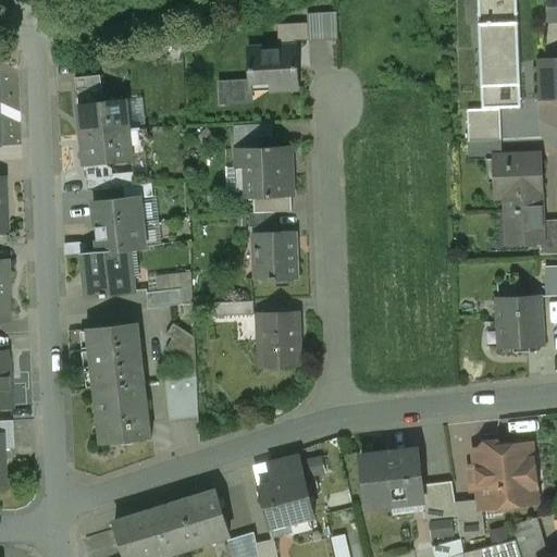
[(517,0),(479,0),(483,110),(500,109),(521,108),(517,0)]
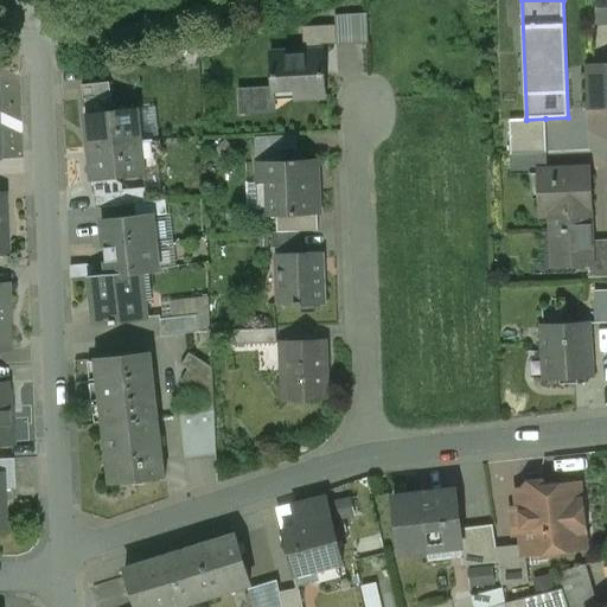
[(606,65),(585,66),(587,109),(606,108),(606,0),(599,0),(600,21),(606,20),(606,61),(606,65)]
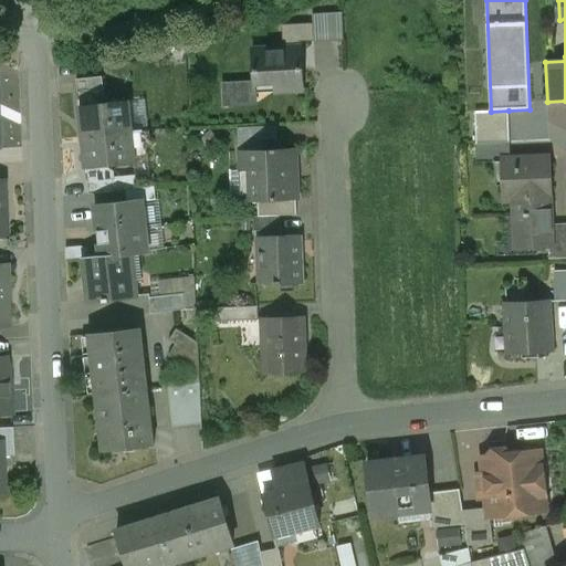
[(285,50),(253,51),(254,92),(304,90),(302,41),(314,41),(314,24),(284,25),(285,50)]
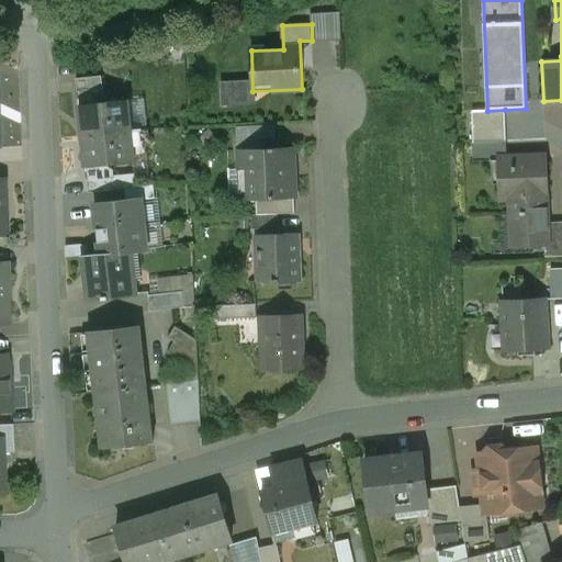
[(101,77),(76,80),(77,93),(78,92),(90,91),(103,90),(101,77)]
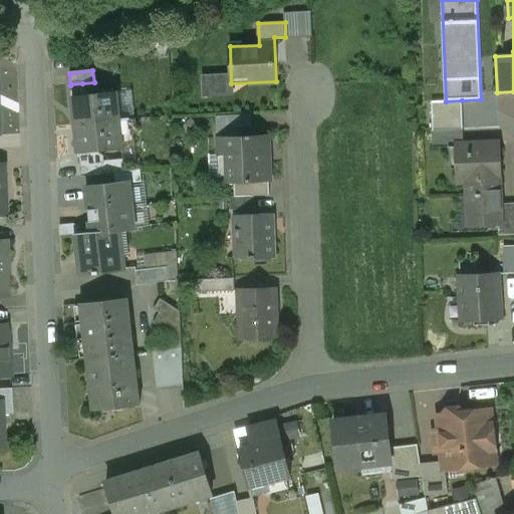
[(115,92),(86,95),(85,89),(83,89),(82,83),(71,84),(73,97),(71,97),(74,115),(75,125),(118,120),(115,92)]
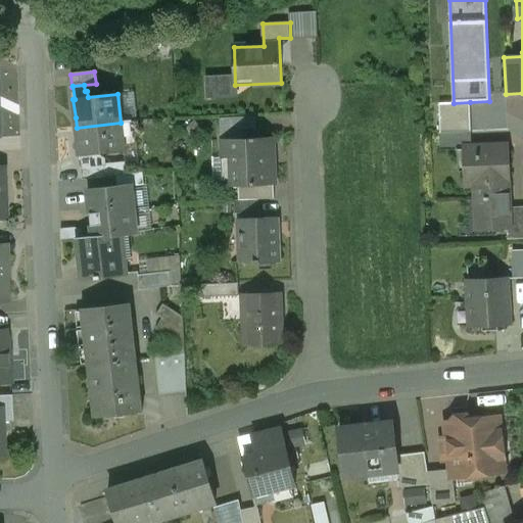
[(454,103),(439,104),(440,133),(471,132),(470,102),(454,103)]
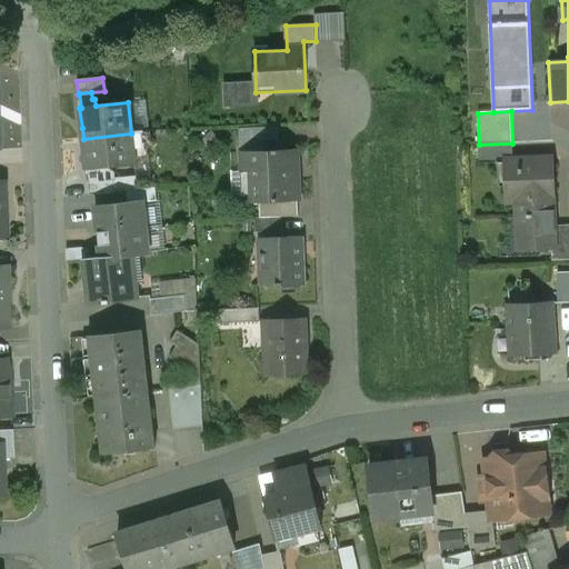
[(282,149),(282,127),(242,127),(242,149),(282,149)]
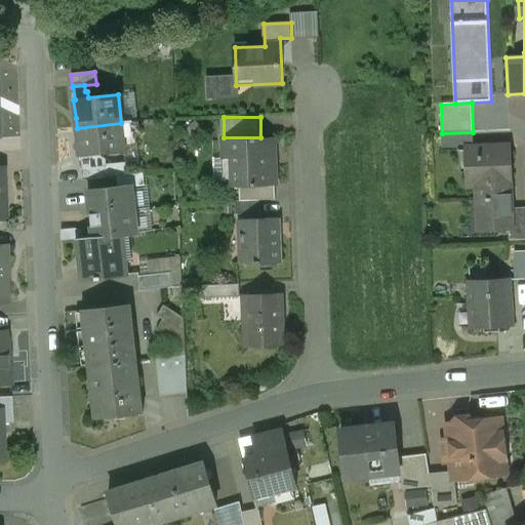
[(121,123),(77,128),(79,138),(78,138),(79,157),(81,157),(82,169),(105,166),(105,168),(107,168),(106,160),(98,156),(98,155),(124,152),(123,144),(132,143),(132,144),(134,144),(132,121),(121,122),(121,123)]
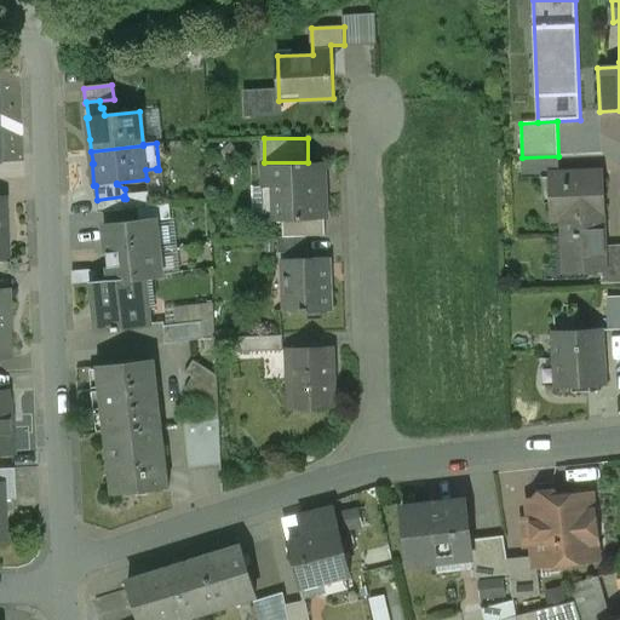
[(558,156),(522,158),(523,179),(549,178),(549,176),(560,176),(558,156)]
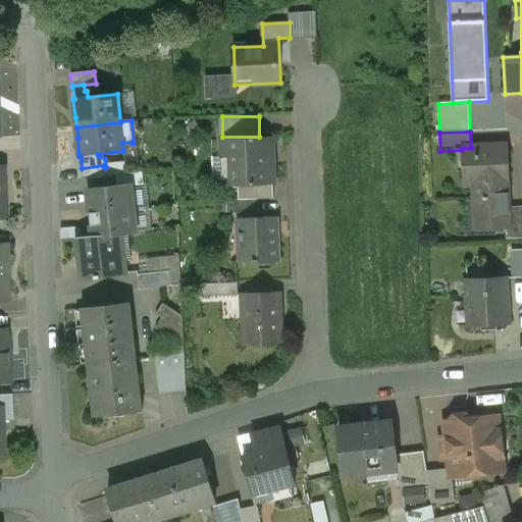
[(273,138),(222,140),(222,158),(230,157),(231,186),(238,186),(272,184),(273,184),(274,184),(273,138)]
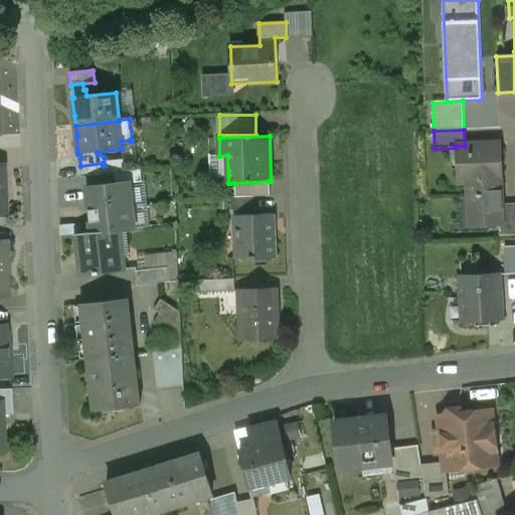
[(465,146),(456,146),(456,148),(458,182),(472,182),(501,181),(502,181),(501,144),(465,146)]
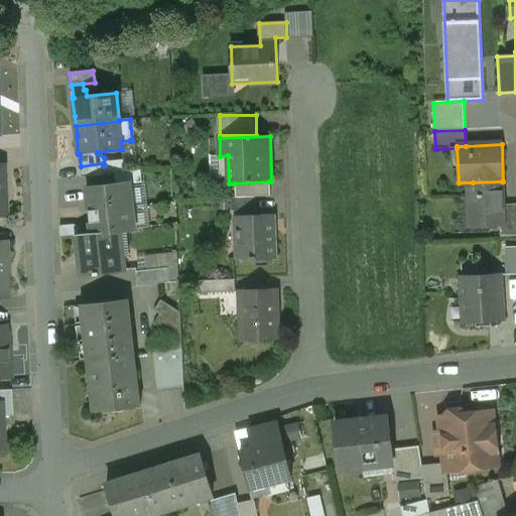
[(81,166),(80,166),(81,178),(104,175),(103,165),(103,163),(81,166)]
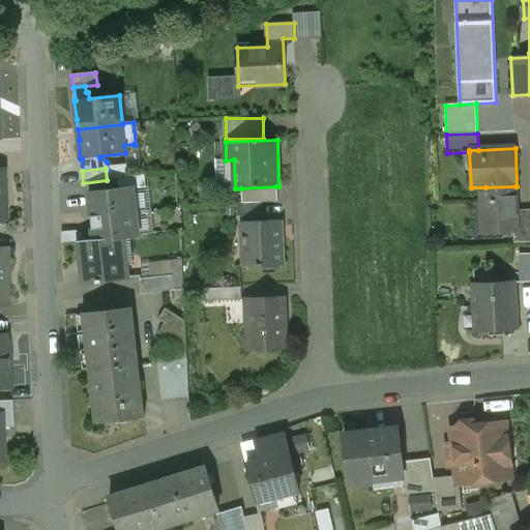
[(276,186),(241,188),(241,203),(242,204),(261,203),(277,202),(277,186),(276,186)]
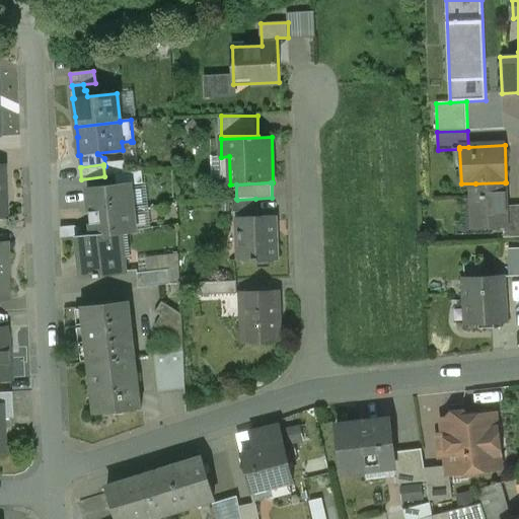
[(505,182),(475,183),(476,224),(489,223),(493,227),(503,227),(506,226),(505,207),(505,182)]
